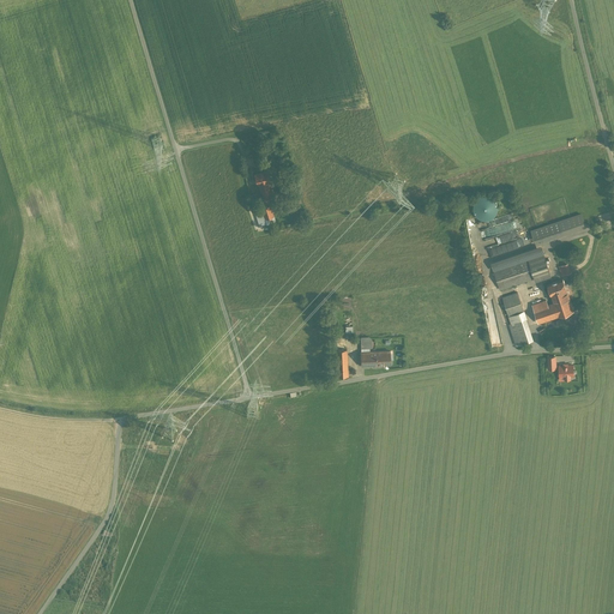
[(271,166),(256,169),(262,197),(277,192),(271,166)]
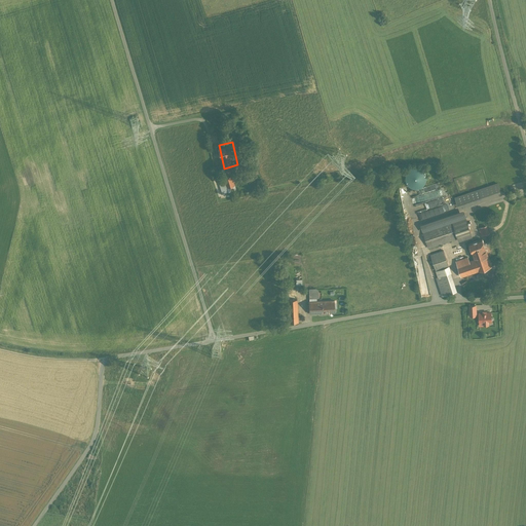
[(415,188),(418,188),(421,187),(423,185),(425,183),(426,180),(426,177),(425,174),(423,171),(421,170),(418,168),(415,167),(412,168),(409,171),(407,173),(406,177),(406,180),(407,183),(409,185),(411,187),(415,188)]
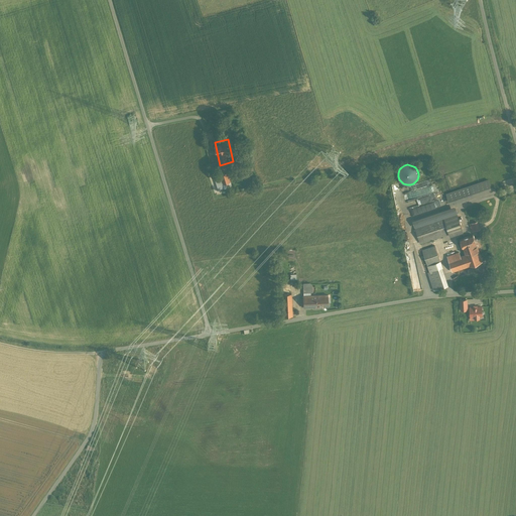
[(229,169),(220,172),(224,181),(232,178),(229,169)]
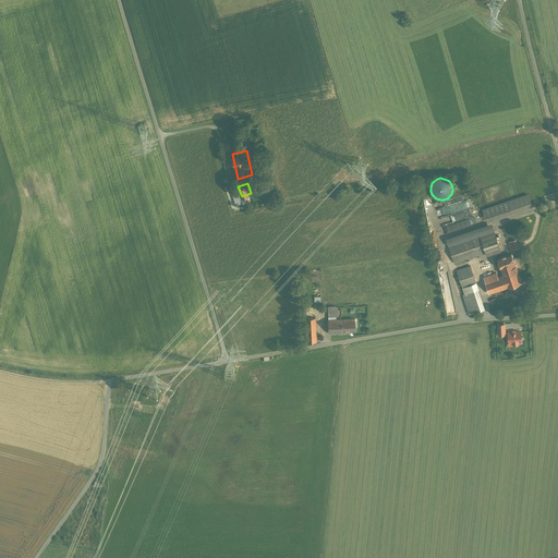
[(528,193),(482,208),(486,221),(532,206),(528,193)]
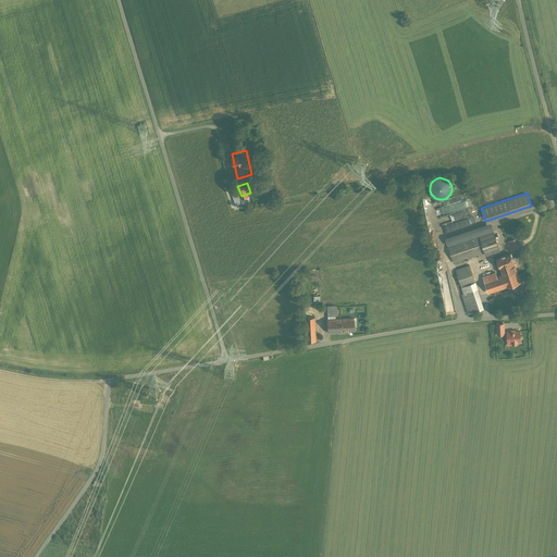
[(463,194),(440,201),(441,207),(450,203),(453,211),(468,207),(463,194)]
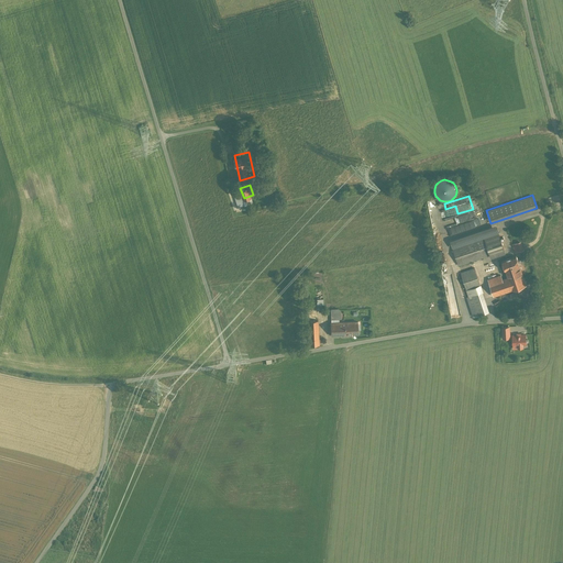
[(505,253),(496,225),(483,230),(490,255),(492,257),(505,253)]
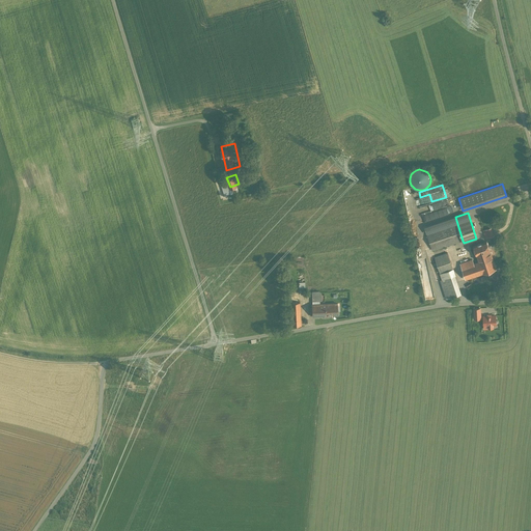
[(455,217),(425,226),(432,250),(463,241),(455,217)]
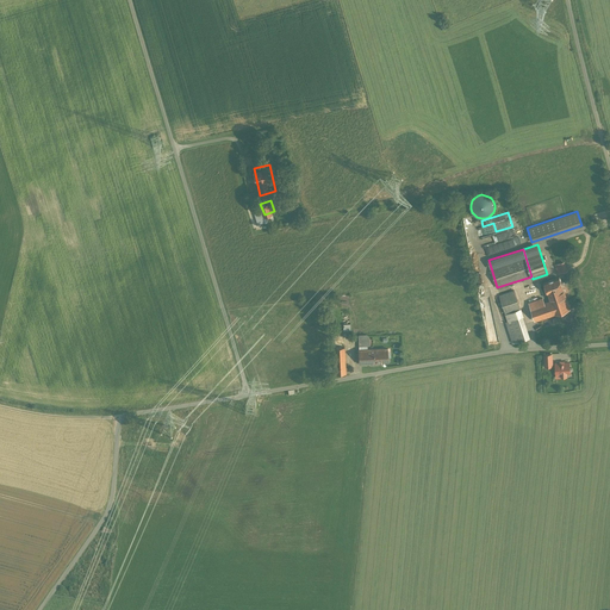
[(567,271),(565,261),(555,265),(558,273),(567,271)]
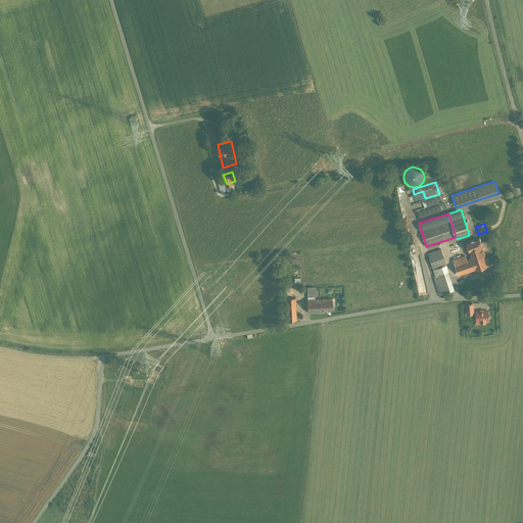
[(411,232),(406,234),(408,242),(414,240),(411,232)]
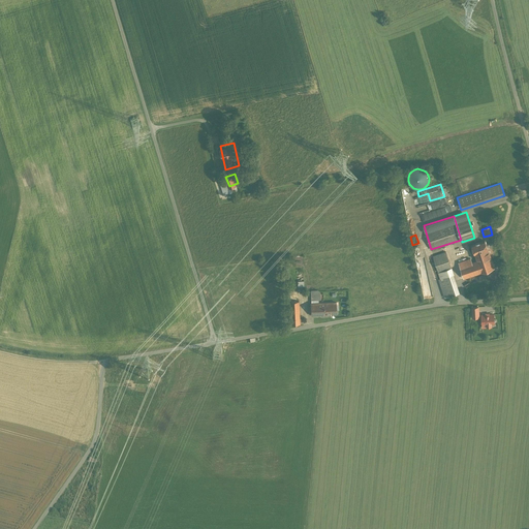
[(471,257),(459,261),(464,277),(494,268),(485,239),(471,244),(476,260),(472,261),(471,257)]
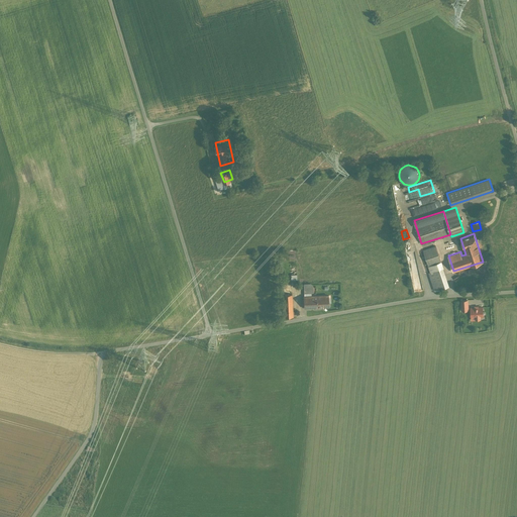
[(436,245),(423,249),(428,266),(441,262),(436,245)]
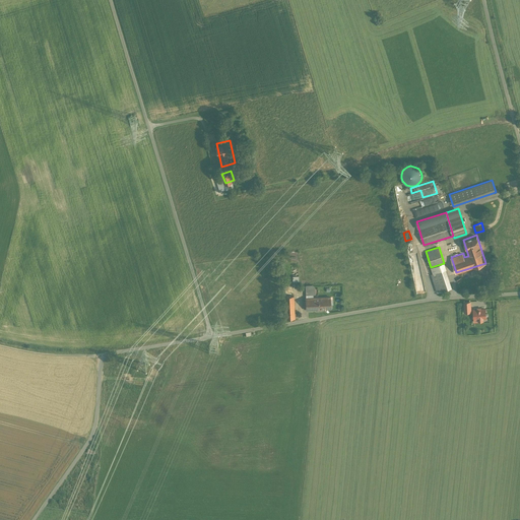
[(447,270),(444,263),(431,267),(433,273),(432,274),(438,293),(452,287),(446,270),(447,270)]
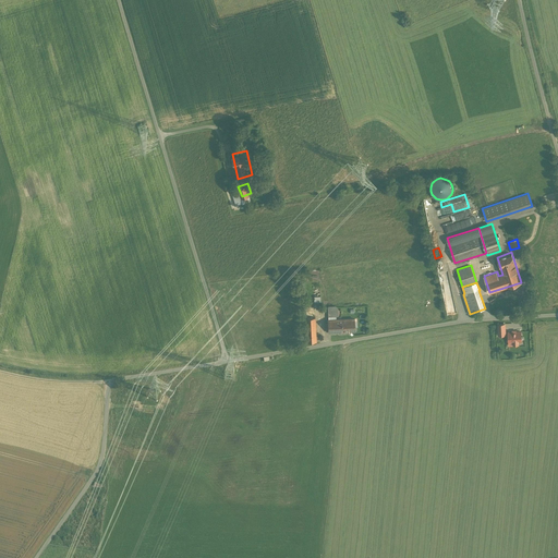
[(446,303),(447,315),(457,313),(456,302),(446,303)]
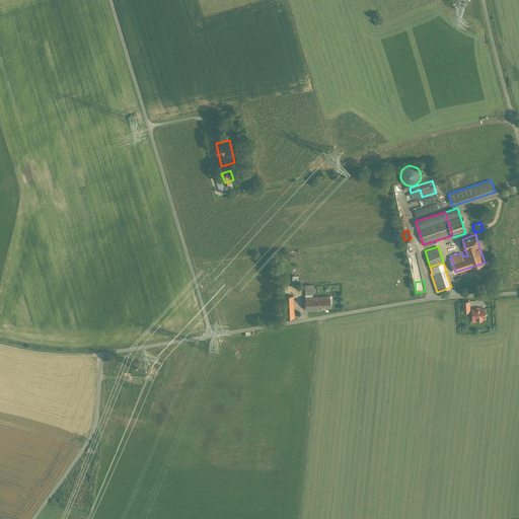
[(313,285),(304,286),(305,309),(329,308),(329,295),(314,296),(313,285)]
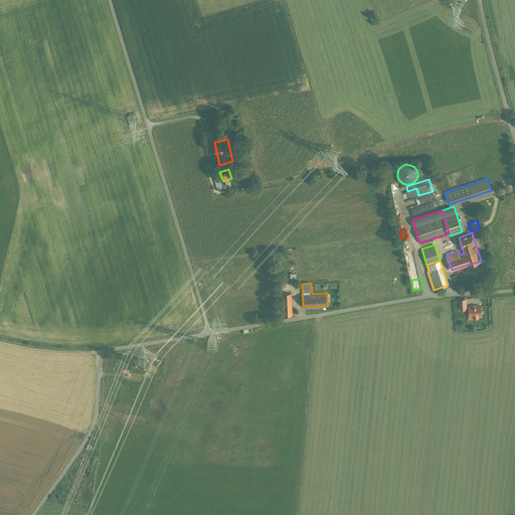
[(291,293),(281,294),(282,316),(292,315),(291,293)]
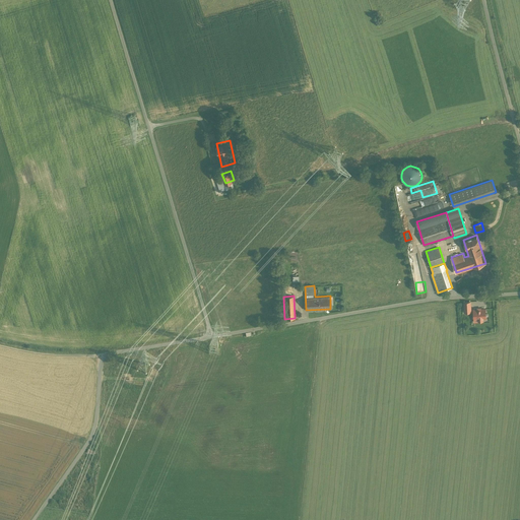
[(463,301),(463,312),(472,312),(472,321),(483,321),(483,318),(485,318),(485,307),(471,308),(471,300),(463,301)]
